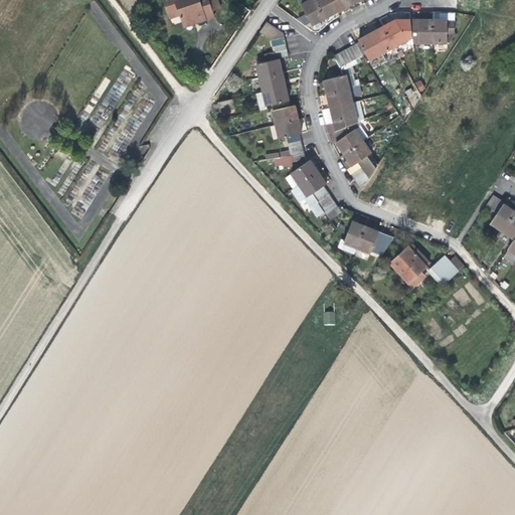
[(178,0),(175,1),(183,22),(196,17),(198,22),(203,20),(215,16),(213,11),(208,0),(178,0)]
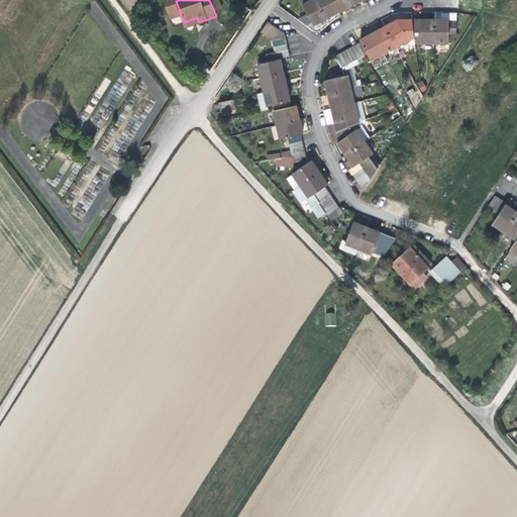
[(223,8),(219,0),(209,0),(214,11),(223,8)]
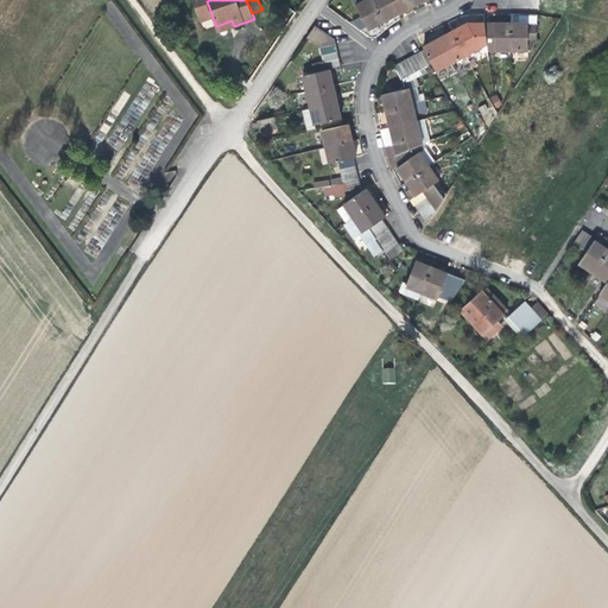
[(367,26),(368,30),(369,29),(377,25),(379,24),(384,21),(372,0),(365,0),(355,6),(361,17),(367,26)]
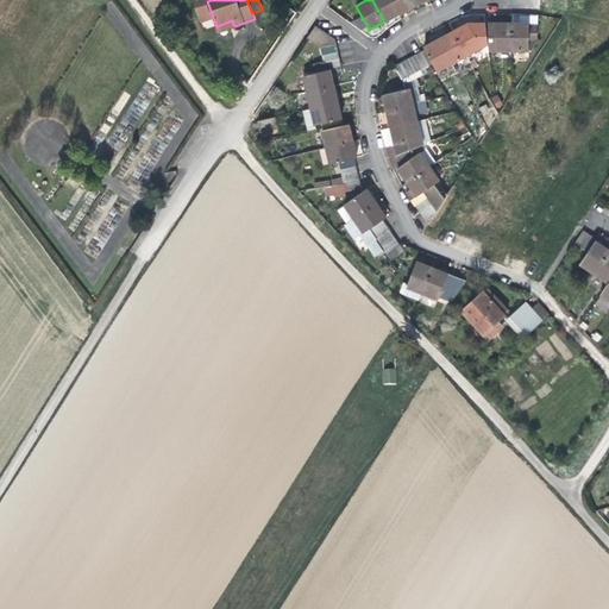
[(399,13),(390,0),(372,0),(384,22),(391,18),(399,13)]
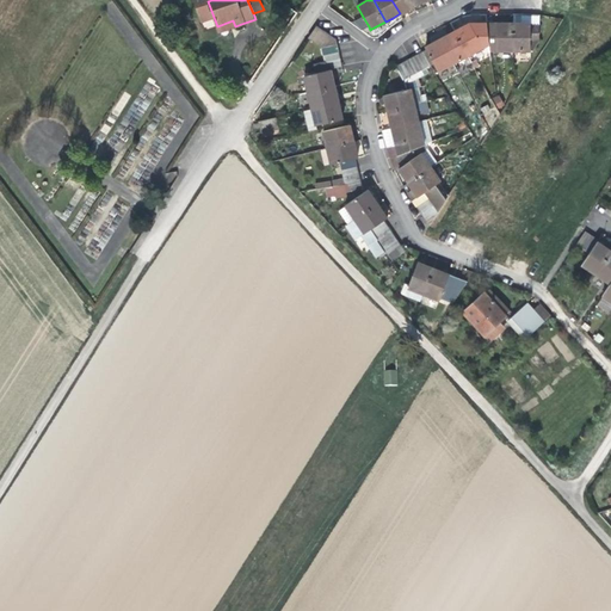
[(411,0),(392,0),(400,13),(408,10),(414,6),(411,0)]
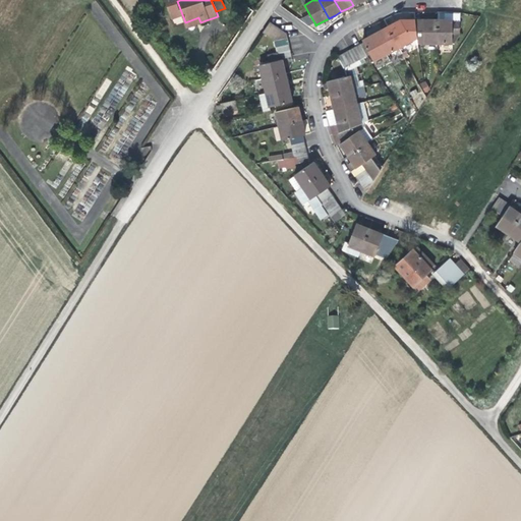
[(314,22),(309,14),(301,18),(310,24),(314,22)]
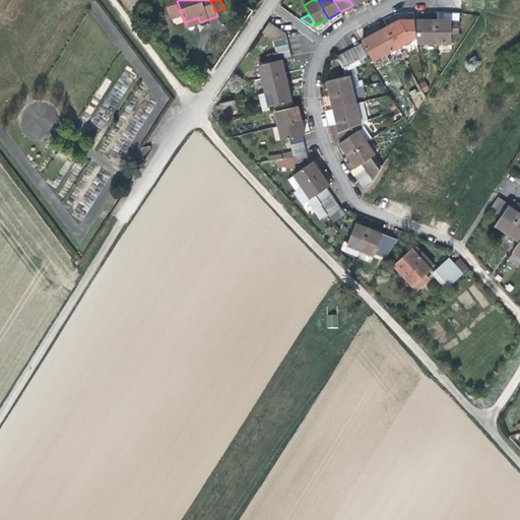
[(198,17),(185,22),(186,27),(200,22),(198,17)]
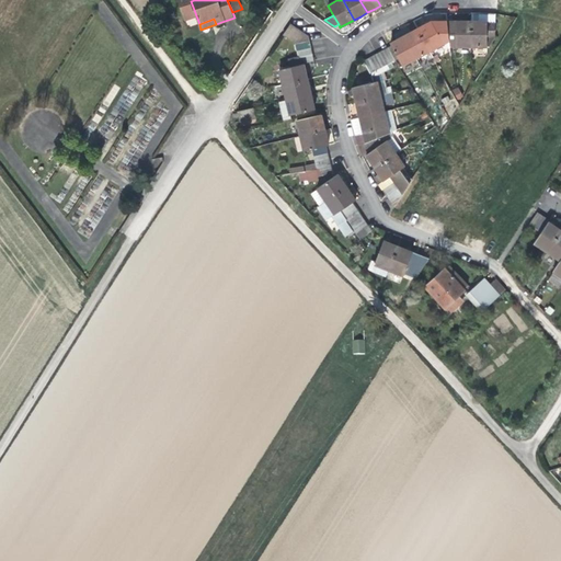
[(431,21),(418,29),(430,50),(449,41),(447,21),(437,21),(431,21)]
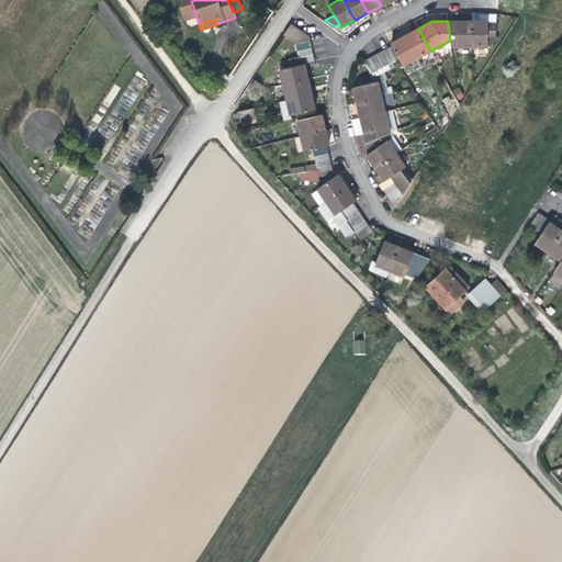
[(472,46),(472,21),(457,21),(448,21),(450,41),(450,46),(472,46)]
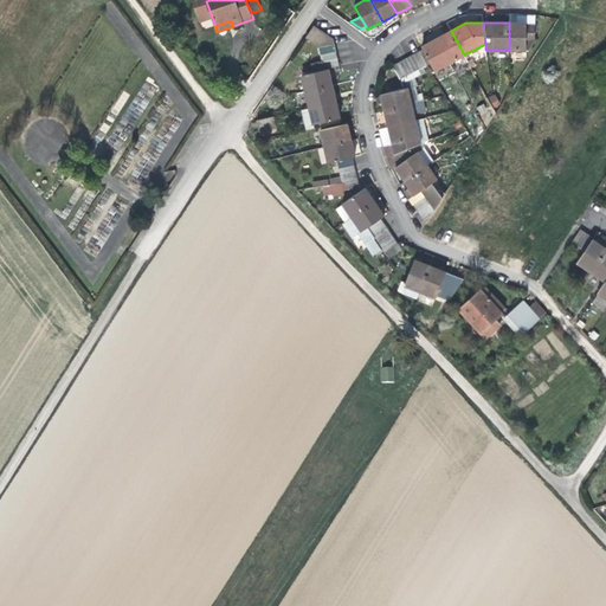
[(527,50),(526,24),(526,23),(509,23),(509,50),(527,50)]
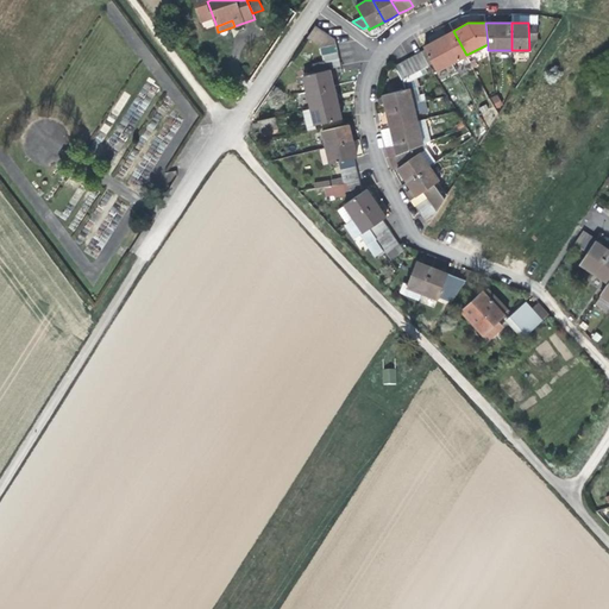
[(315,26),(307,38),(320,48),(336,44),(334,39),(315,26)]
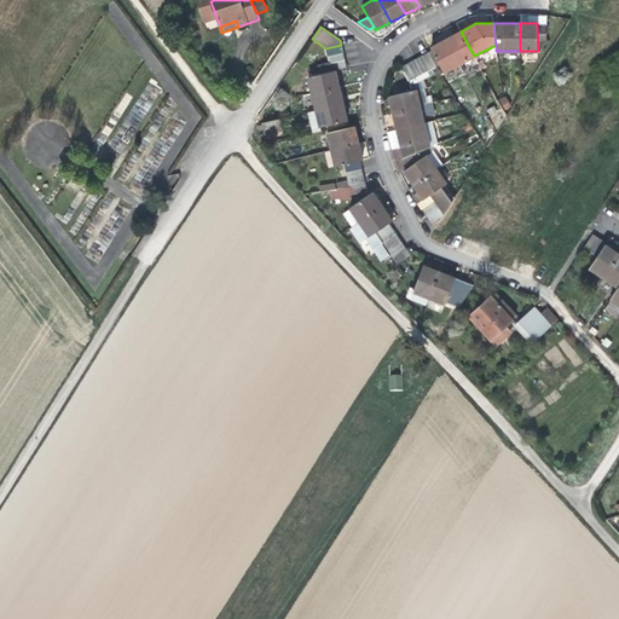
[(474,56),(461,32),(456,34),(453,35),(451,30),(443,34),(460,64),(474,56)]
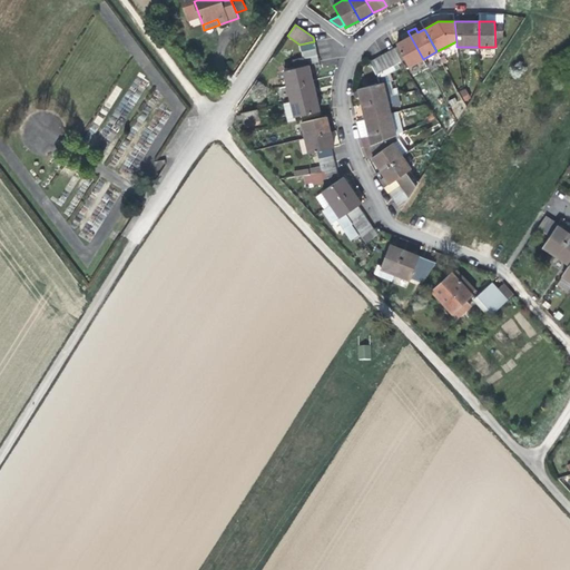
[(405,59),(409,67),(423,59),(408,31),(401,36),(403,40),(400,42),(396,43),(397,47),(405,59)]
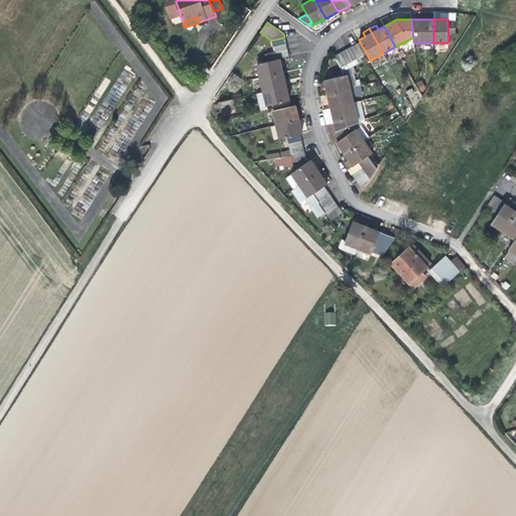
[(286,43),(284,37),(271,40),(273,46),(286,43)]
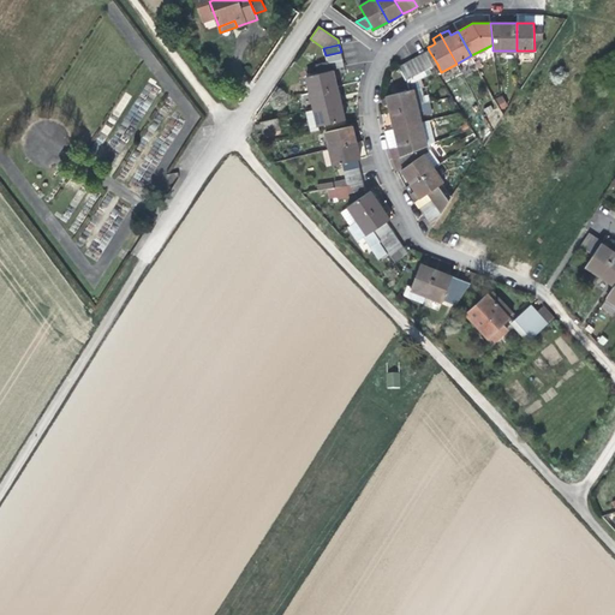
[(434,66),(437,64),(429,51),(427,52),(434,66)]
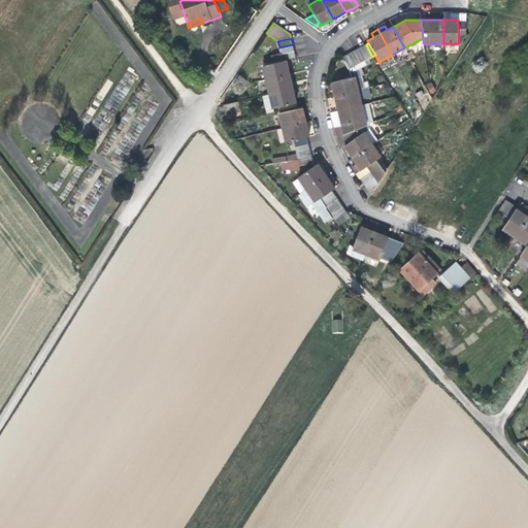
[(294,52),(293,44),(279,47),(281,54),(281,55),(294,52)]
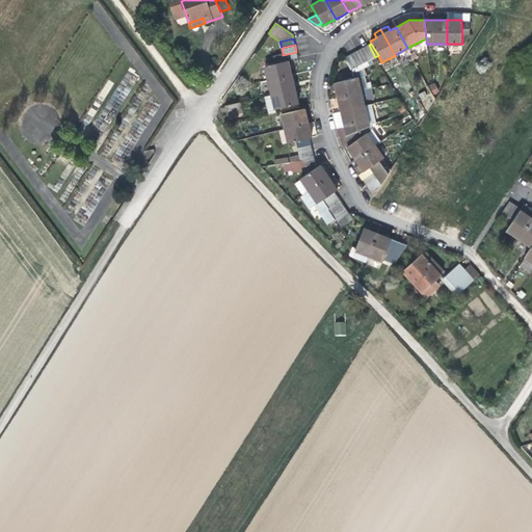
[(363,48),(369,60),(375,57),(369,45),(363,48)]
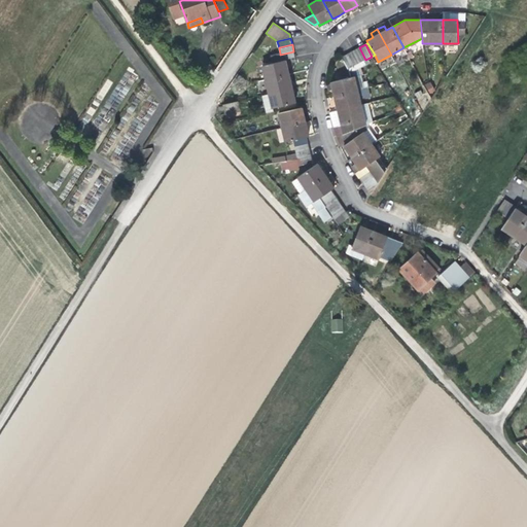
[(353,50),(360,63),(365,60),(359,47),(353,50)]
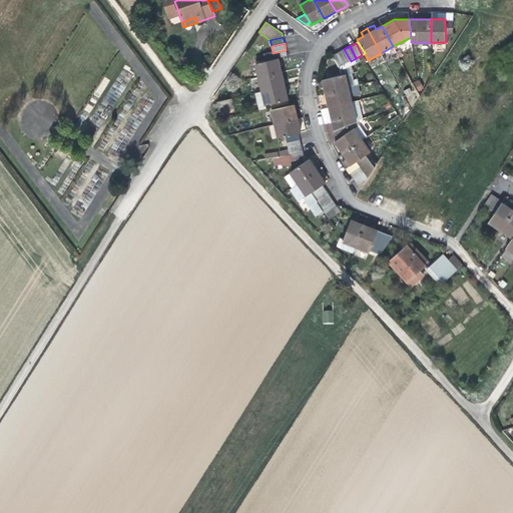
[(338,52),(345,64),(351,61),(344,49),(338,52)]
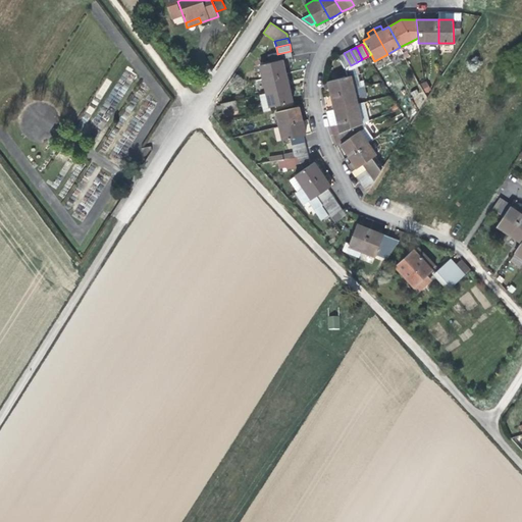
[(269,62),(282,59),(293,57),(291,51),(277,54),(277,53),(267,55),(269,62)]
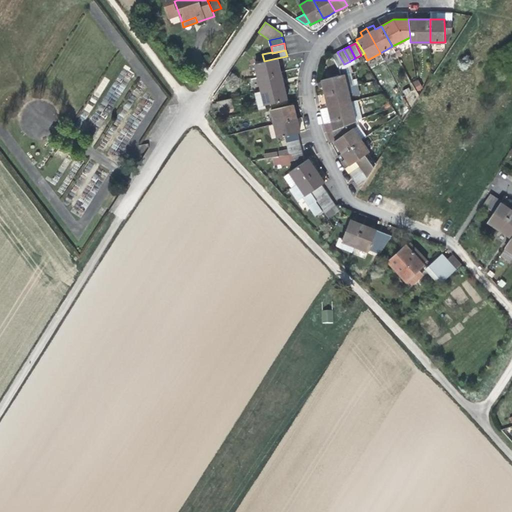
[(332,55),(338,67),(344,64),(337,52),(332,55)]
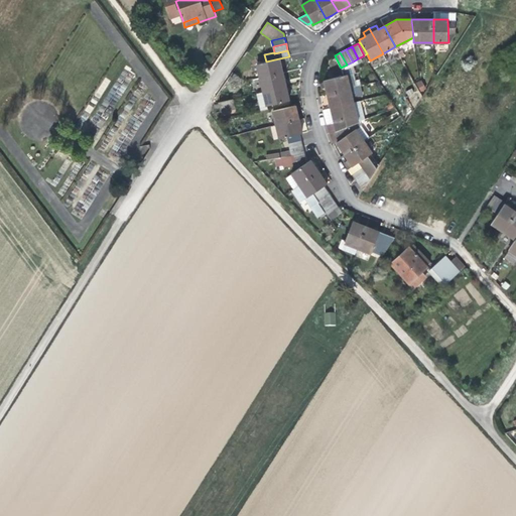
[(281,67),(279,58),(266,61),(257,65),(260,78),(282,73),(281,67)]
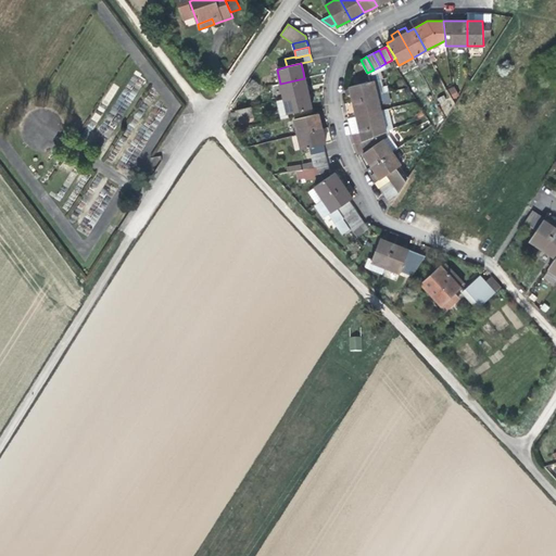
[(306,86),(304,78),(280,84),(283,99),(308,93),(306,86)]
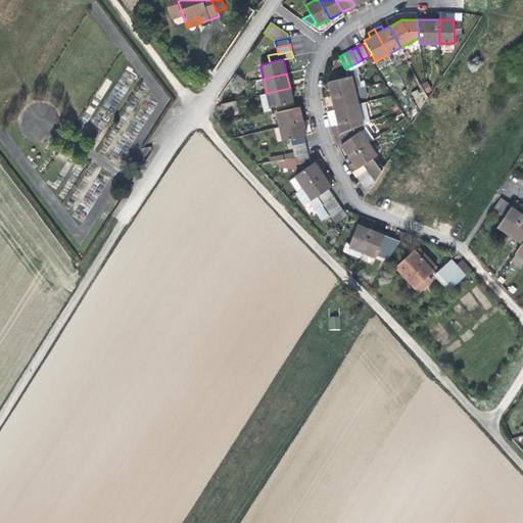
[(351,76),(354,90),(362,89),(359,75),(351,76)]
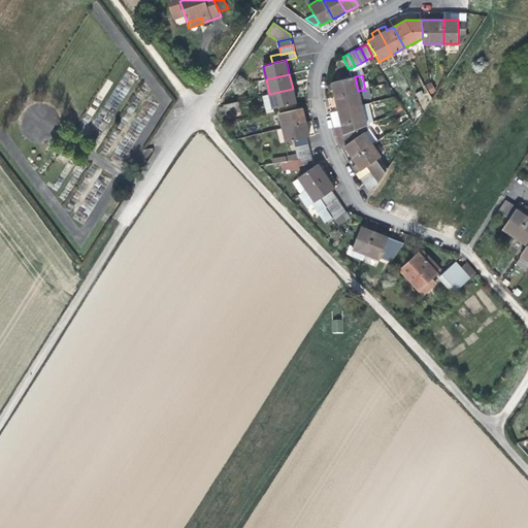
[(335,96),(358,91),(355,76),(332,83),(332,84),(334,90),(334,93),(335,96)]
